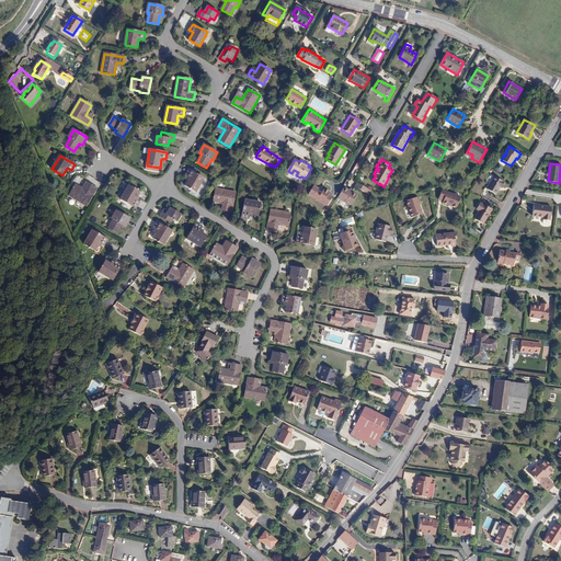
[(204,179),(189,170),(185,175),(190,178),(185,186),(196,192),(204,179)]
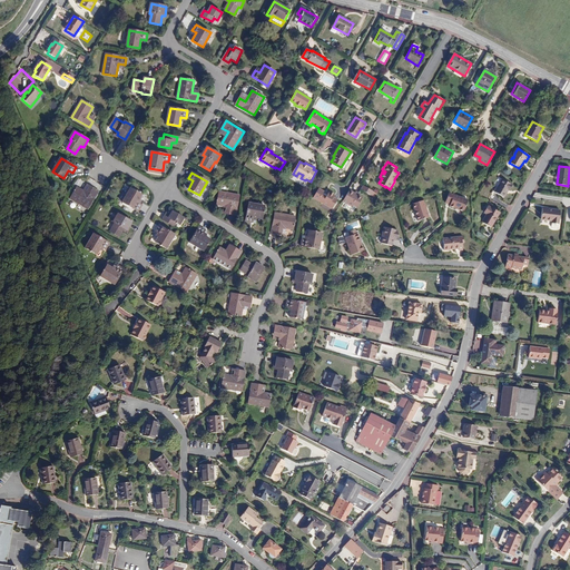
[(512,185),(502,179),(494,193),(503,198),(508,190),(509,192),(512,185)]
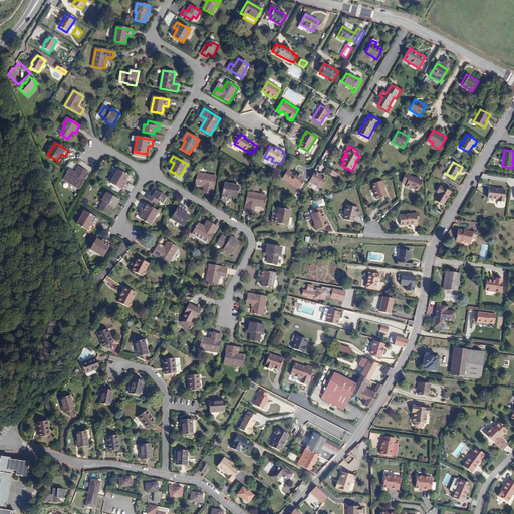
[(79,189),(88,174),(78,167),(72,177),(67,174),(64,180),(79,189)]
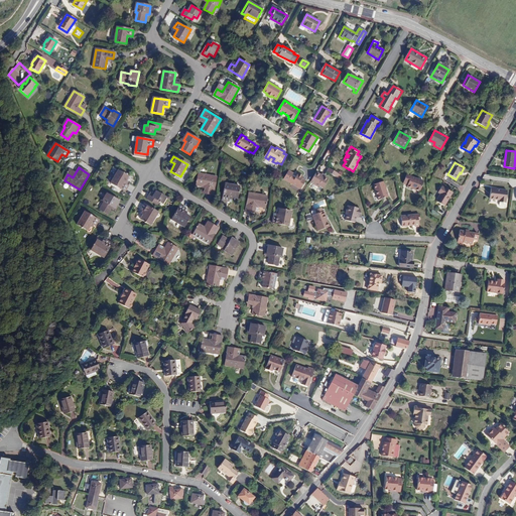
[(339,173),(329,167),(327,171),(337,177),(339,173)]
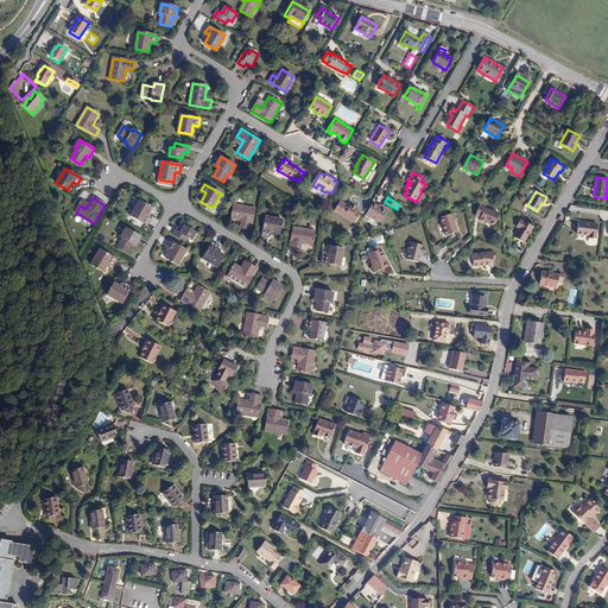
[(152,208),(140,201),(132,216),(147,226),(151,219),(147,216),(152,208)]
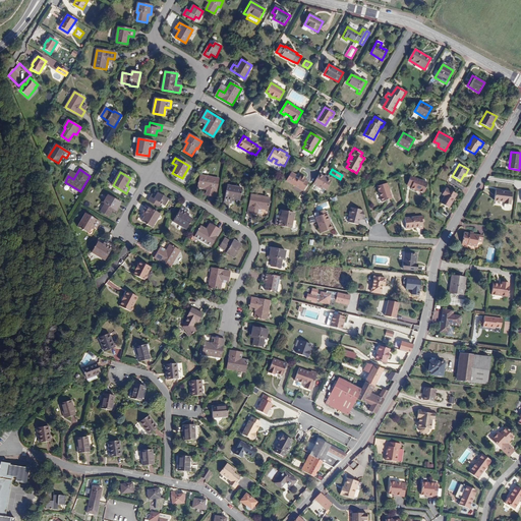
[(308,182),(305,180),(306,178),(301,175),(299,177),(292,172),(287,180),(304,190),(308,182)]
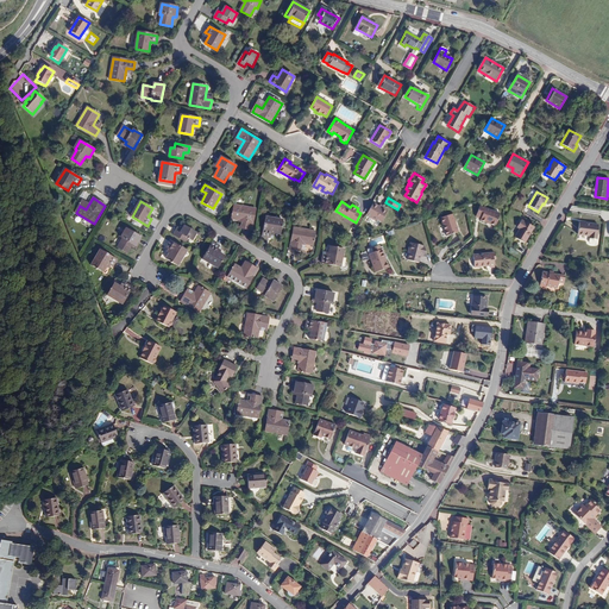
[(256,208),(234,205),(232,219),(245,221),(244,228),(252,230),(256,208)]
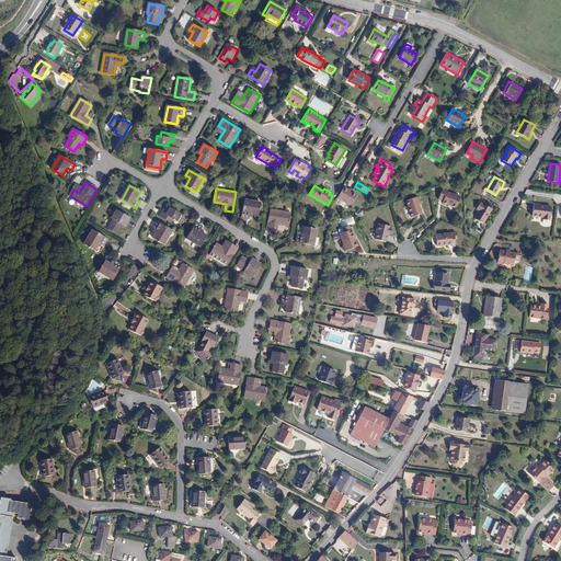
[(356,196),(344,189),(339,198),(346,204),(347,202),(352,204),(356,196)]
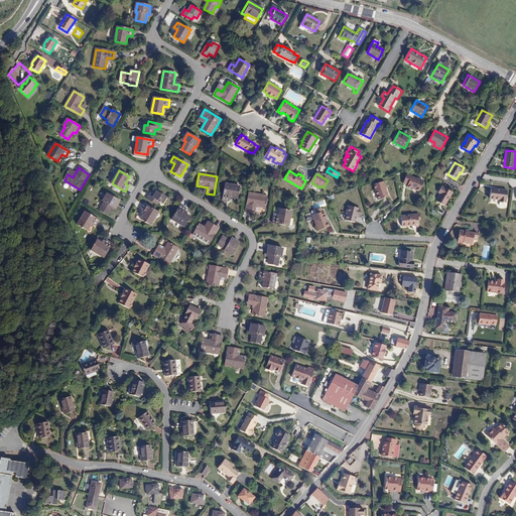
[(423,181),(407,175),(403,183),(407,184),(407,186),(420,191),(423,181)]
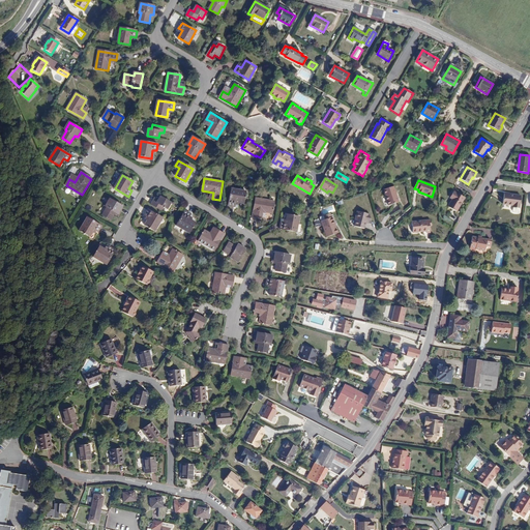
[(394,187),(384,190),(388,205),(399,202),(394,187)]
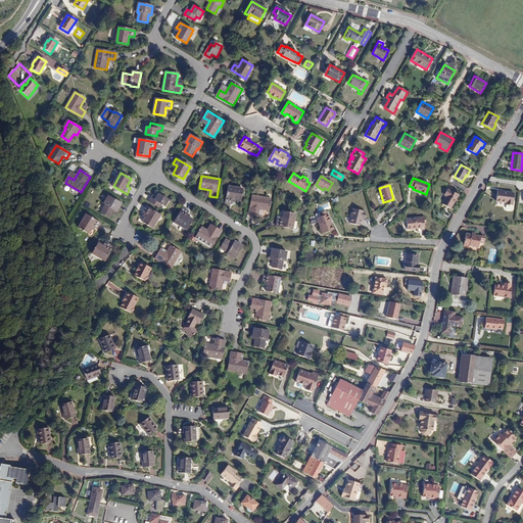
[(243,189),(229,186),(226,202),(232,203),(233,199),(241,200),(243,189)]
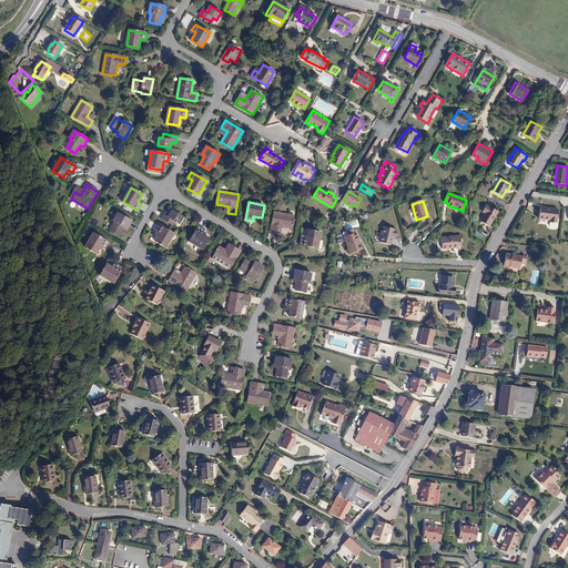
[(489,226),(498,212),(487,205),(484,212),(485,213),(480,222),(489,226)]
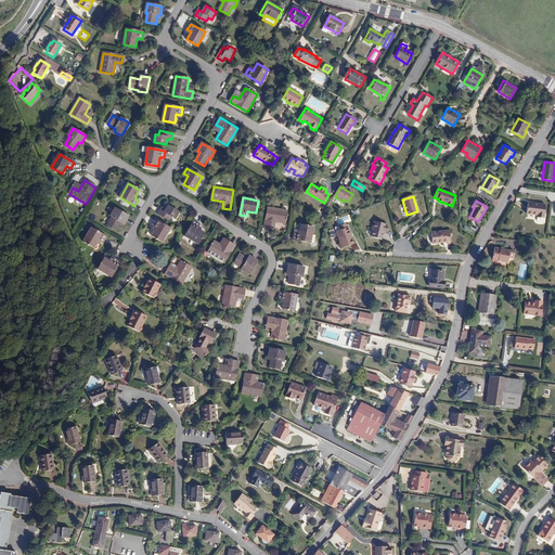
[(545,206),(528,203),(527,214),(538,216),(537,221),(539,222),(543,223),(545,206)]
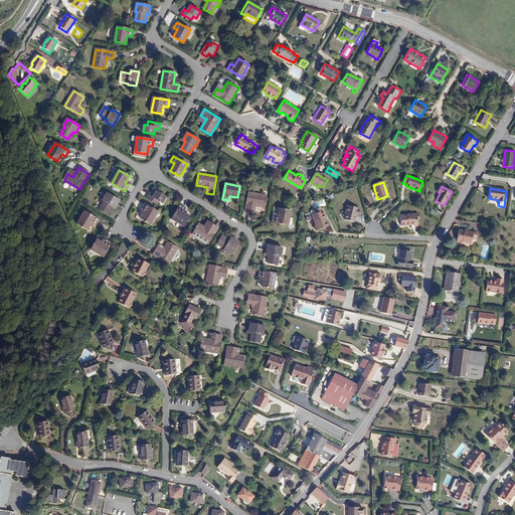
[(167,197),(157,191),(154,196),(150,194),(147,199),(158,205),(160,201),(163,203),(167,197)]
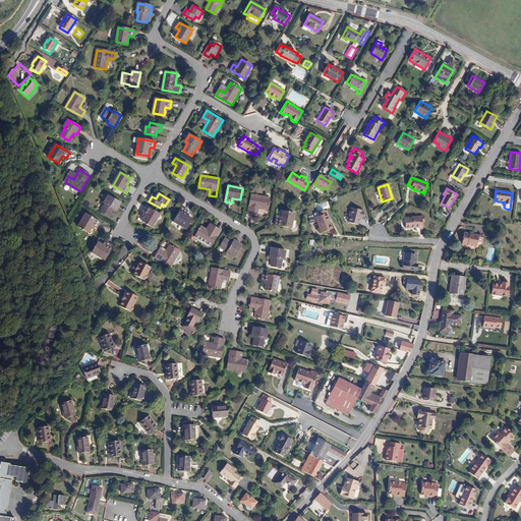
[(270,198),(251,194),(248,213),(267,216),(270,198)]
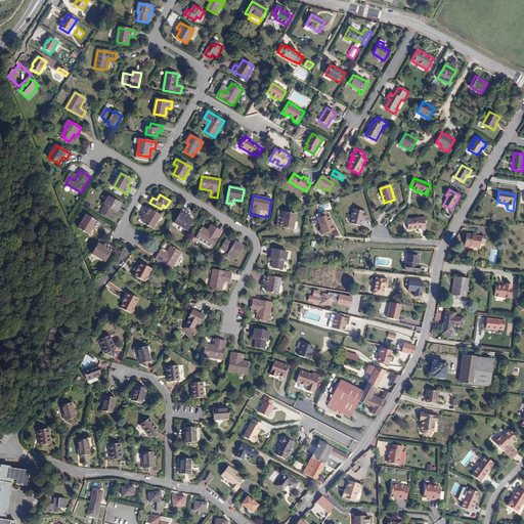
[(104,205),(106,206),(102,213),(110,218),(115,211),(117,212),(121,204),(108,197),(104,205)]
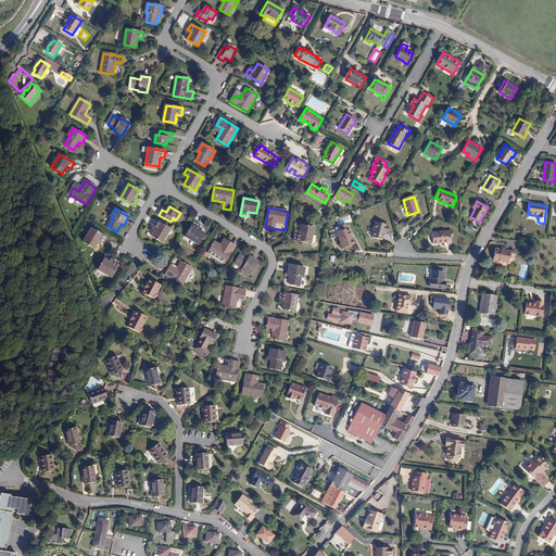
[(171,229),(156,220),(152,227),(156,229),(152,236),(163,242),(171,229)]
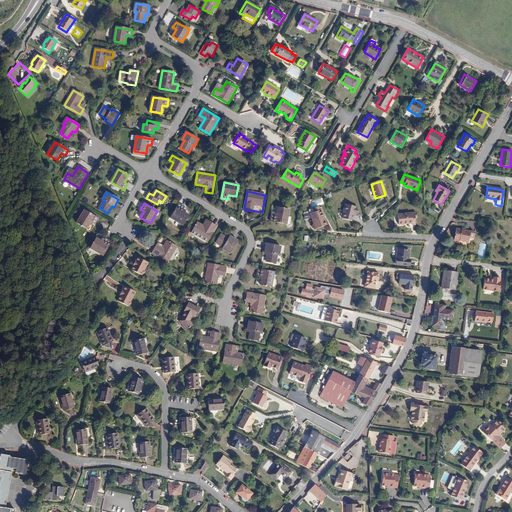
[(345,212),(343,219),(352,221),(354,214),(359,216),(357,207),(345,204),(343,211),(345,212)]
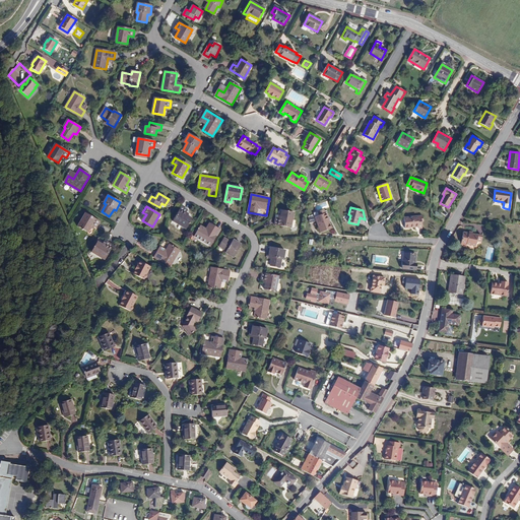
[(187,211),(182,208),(174,221),(186,229),(192,218),(185,215),(187,211)]
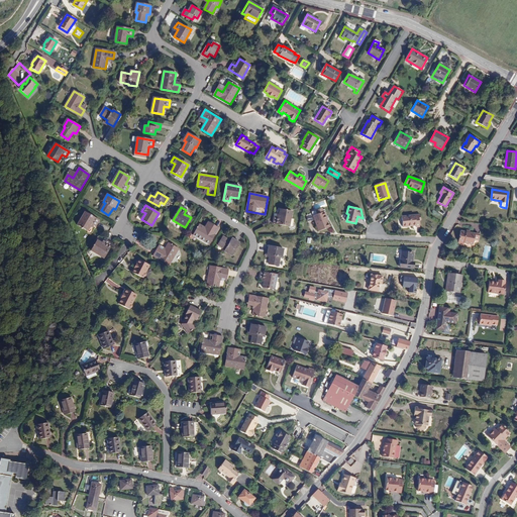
[(317,214),(313,216),(319,231),(328,227),(326,220),(327,220),(324,211),(323,212),(322,208),(316,211),(317,214)]
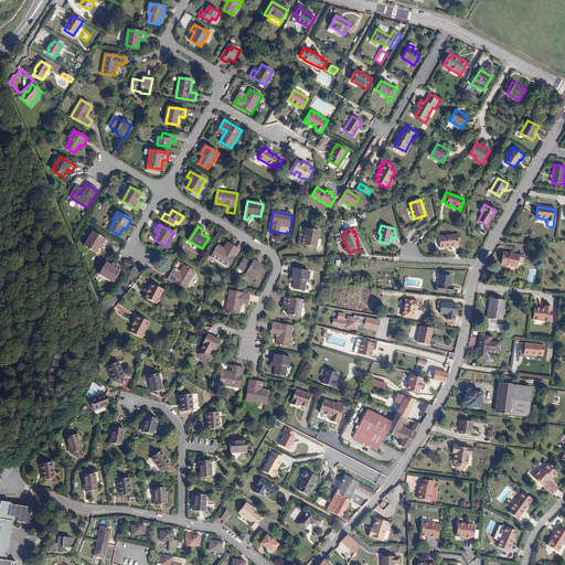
[(299,244),(316,247),(319,232),(301,228),(299,244)]
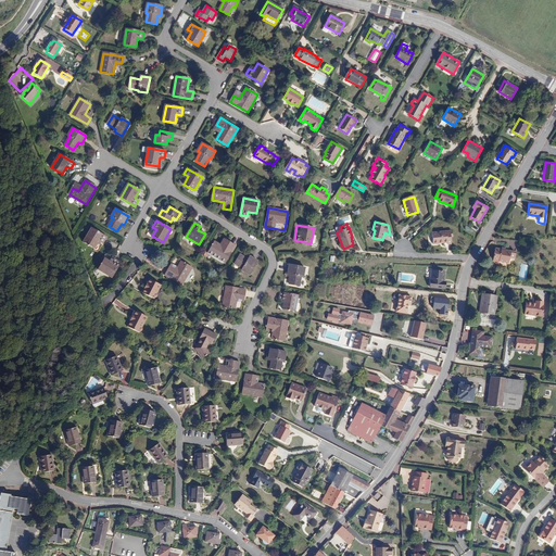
[(106,237),(91,229),(84,242),(95,249),(99,241),(102,243),(106,237)]
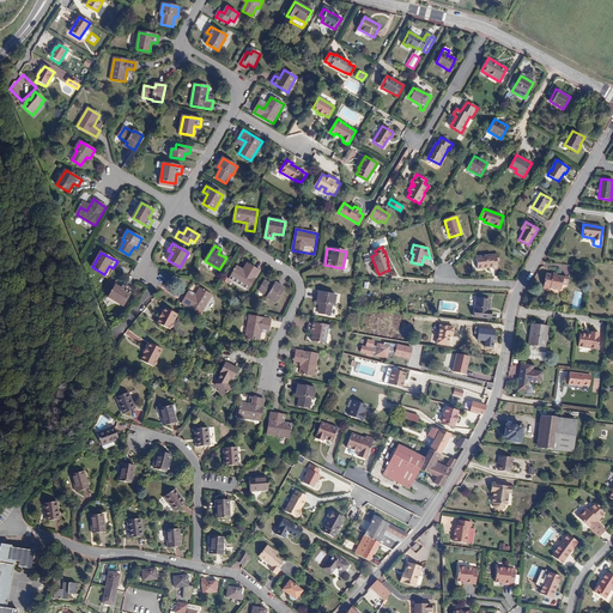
[(498,269),(497,261),(498,260),(498,254),(477,258),(478,269),(493,268),(493,269),(498,269)]
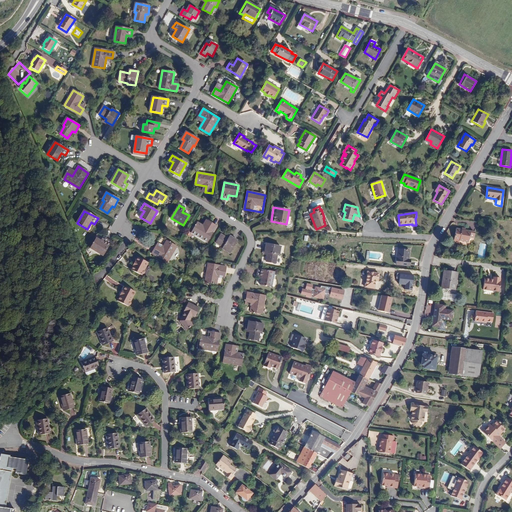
[(208,242),(216,226),(206,221),(200,231),(195,228),(192,233),(208,242)]
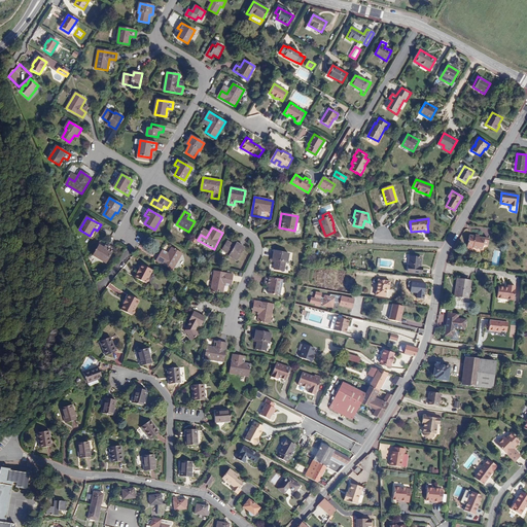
[(483,249),(484,245),(488,245),(489,240),(485,239),(485,238),(469,236),(467,249),(473,250),(473,248),(483,249)]
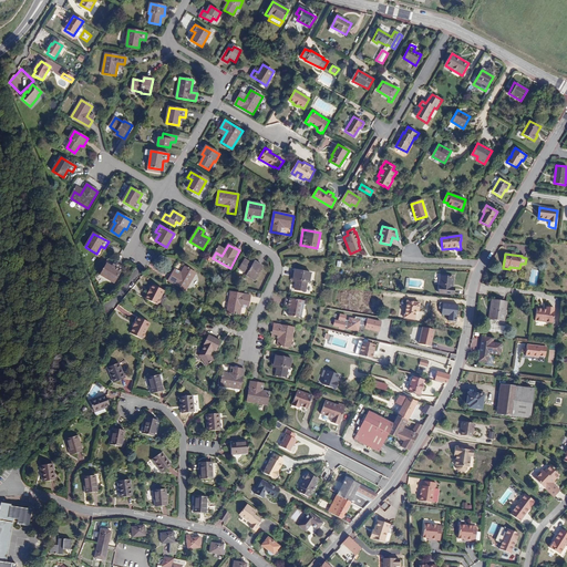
[(254,265),(245,260),(240,269),(248,274),(247,276),(255,280),(263,267),(255,261),(254,265)]
